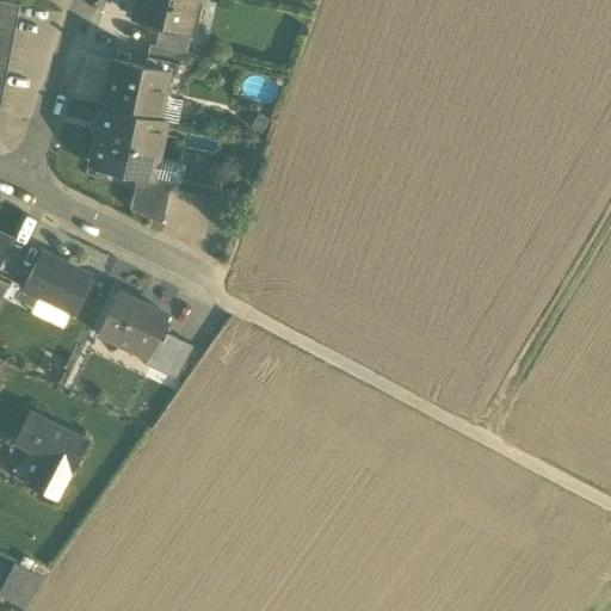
[(0,0),(0,16),(16,19),(19,5),(0,0)]
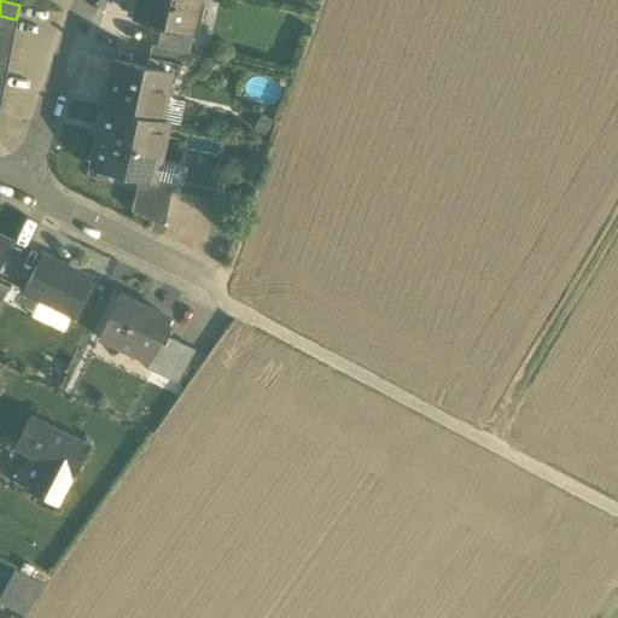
[(199,0),(141,0),(138,18),(135,18),(135,19),(159,24),(193,31),(193,30),(188,29),(194,1),(199,3),(199,0)]
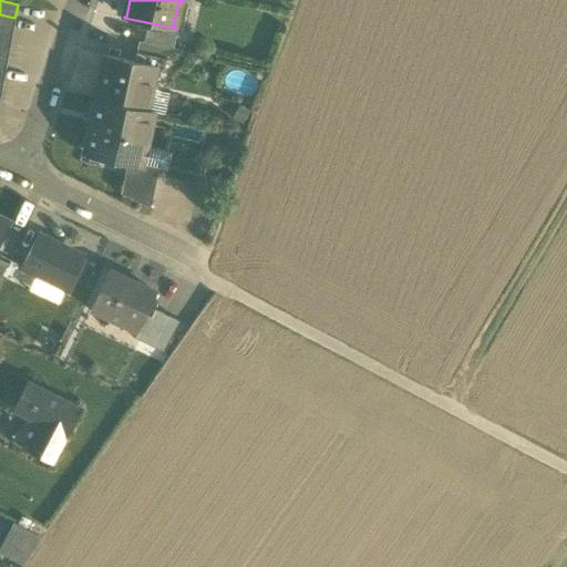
[(0,28),(12,31),(14,18),(0,14),(0,28)]
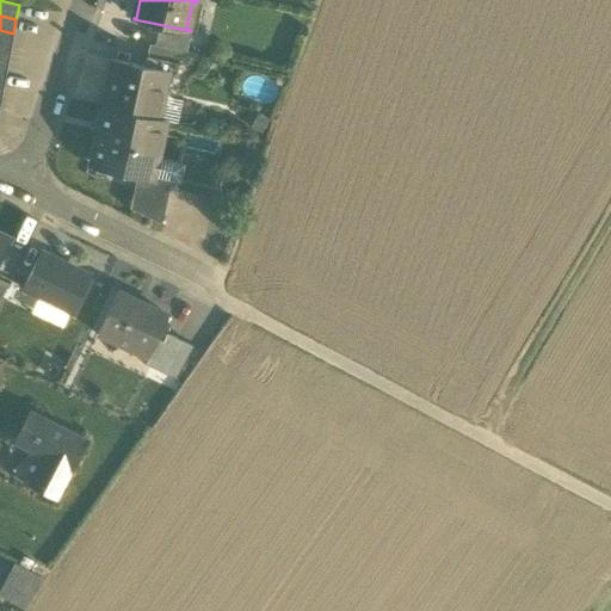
[(191,31),(158,24),(153,45),(181,51),(186,53),(191,31)]
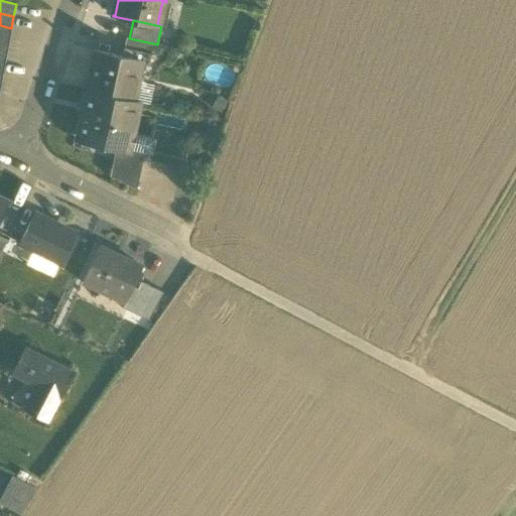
[(0,25),(0,36),(9,39),(11,28),(0,25)]
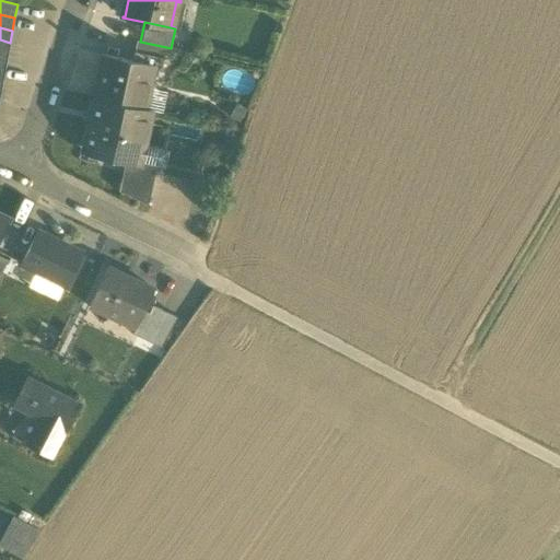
[(0,39),(0,53),(8,55),(10,43),(0,39)]
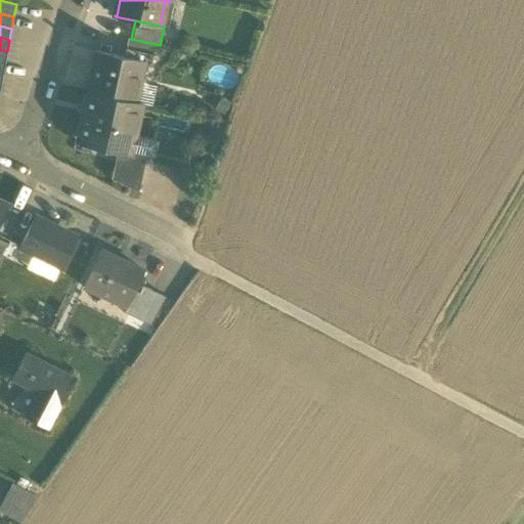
[(153,63),(156,44),(131,39),(128,38),(124,57),(142,61),(153,63)]
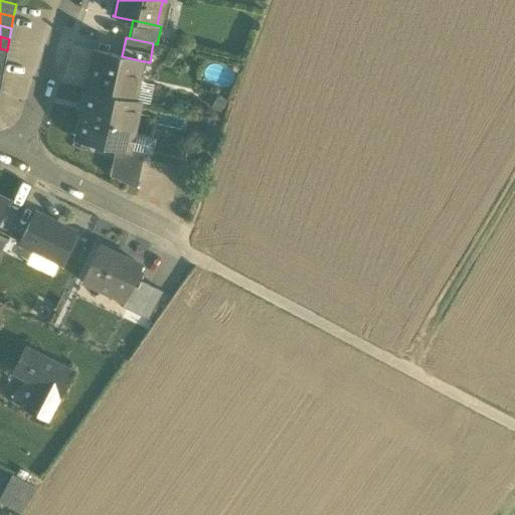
[(89,91),(92,92),(131,100),(135,80),(140,60),(122,56),(98,50),(89,91)]
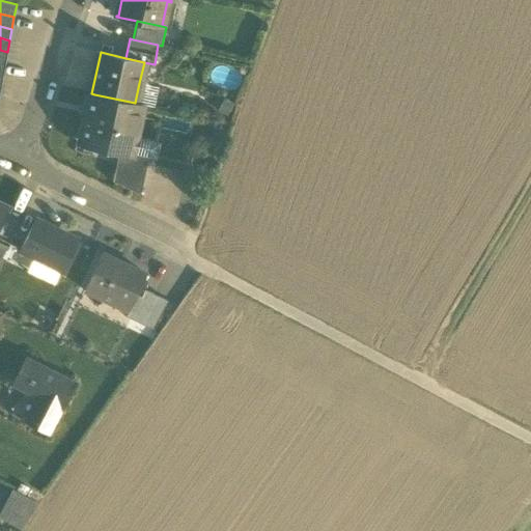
[(135,103),(141,105),(155,107),(159,87),(139,83),(135,103)]
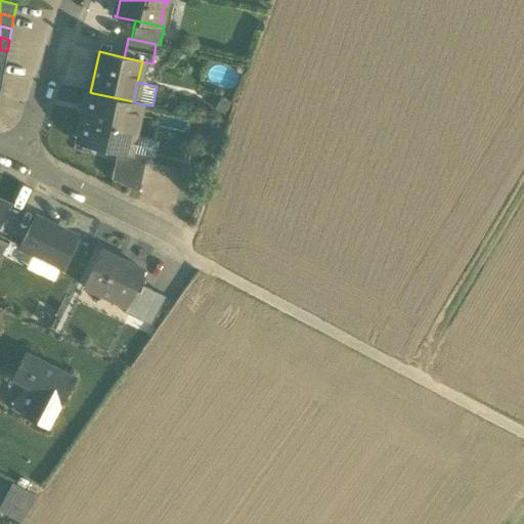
[(139,103),(133,101),(93,93),(92,102),(88,101),(85,115),(89,116),(87,124),(84,123),(80,138),(100,142),(103,147),(117,150),(131,154),(132,151),(135,135),(138,123),(135,122),(139,103)]
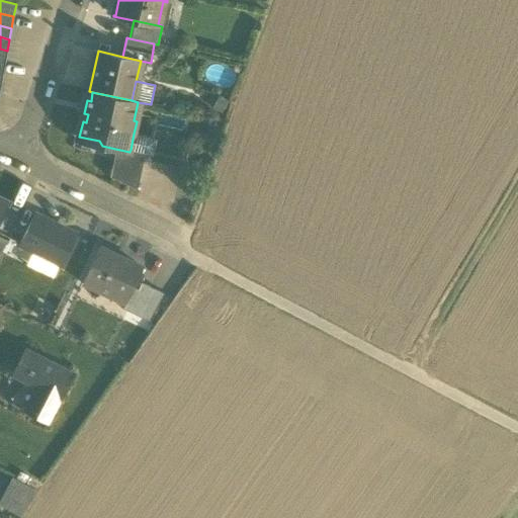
[(157,139),(134,134),(131,150),(145,154),(144,159),(153,160),(157,139)]
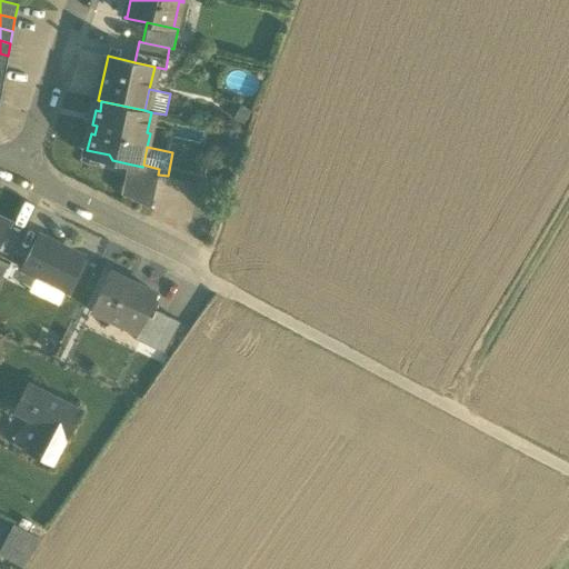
[(121,195),(150,208),(158,175),(159,169),(143,165),(142,167),(127,163),(121,195)]
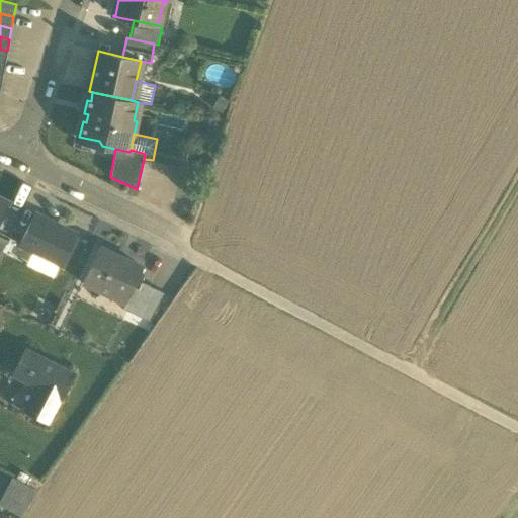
[(0,219),(4,211),(8,202),(0,197),(0,219)]
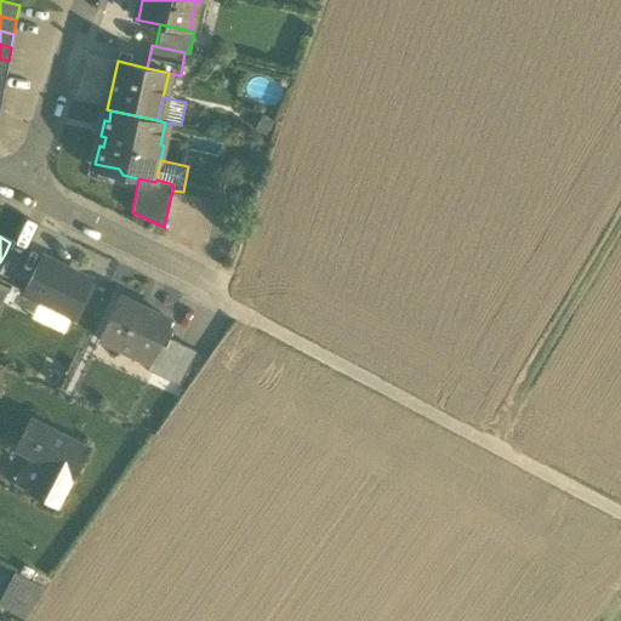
[(22,262),(5,254),(0,262),(0,283),(9,288),(22,262)]
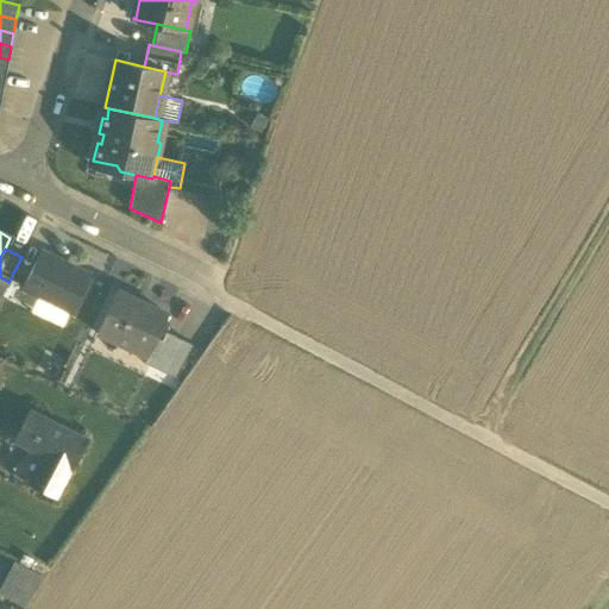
[(88,276),(39,252),(24,286),(39,294),(73,309),(88,276)]
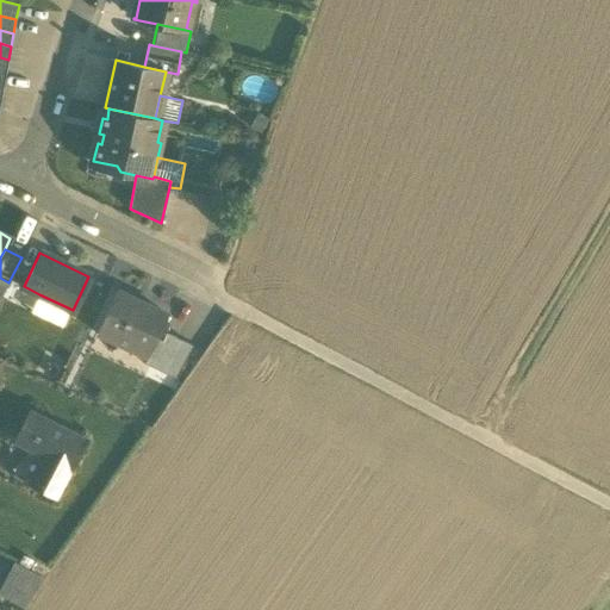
[(97,332),(153,360),(162,340),(156,337),(167,315),(117,291),(116,292),(124,296),(114,316),(106,312),(97,332)]
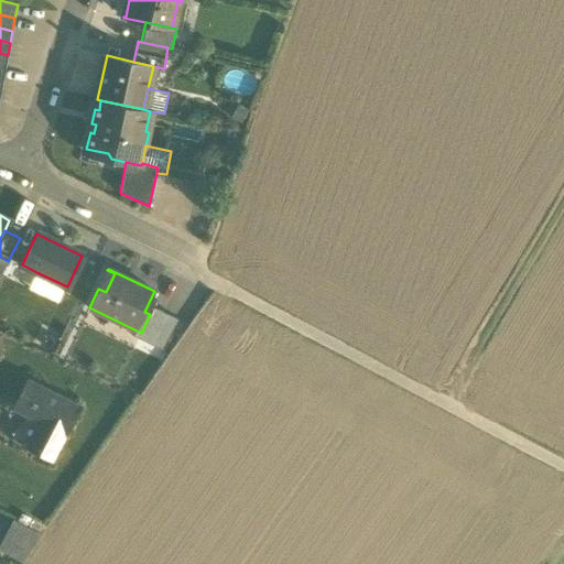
[(107,270),(98,289),(106,292),(115,273),(107,270)]
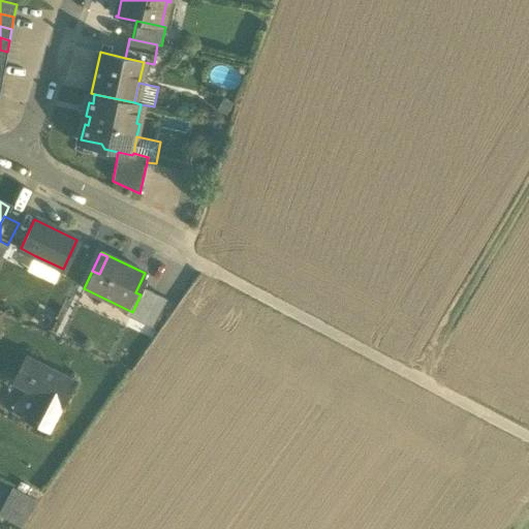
[(63,269),(34,255),(27,271),(55,284),(63,269)]
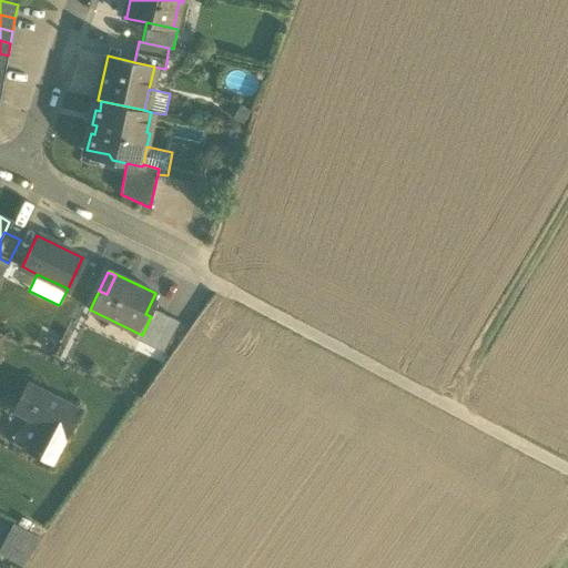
[(179,322),(166,315),(154,310),(151,316),(142,335),(140,341),(151,346),(163,353),(179,322)]
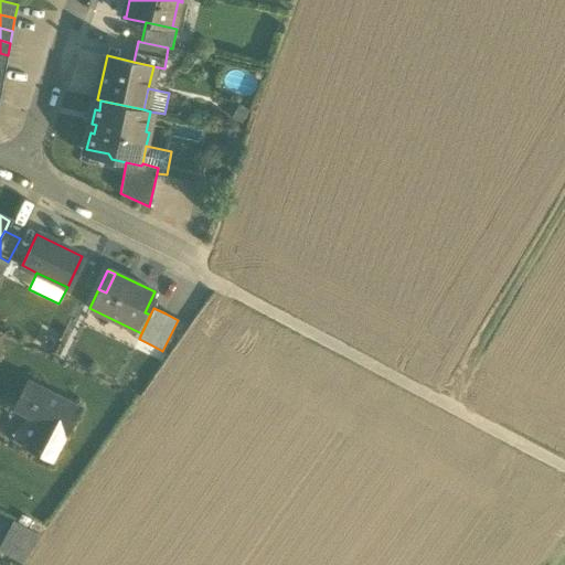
[(27,449),(51,462),(65,435),(66,436),(81,409),(27,381),(12,408),(41,423),(27,449)]
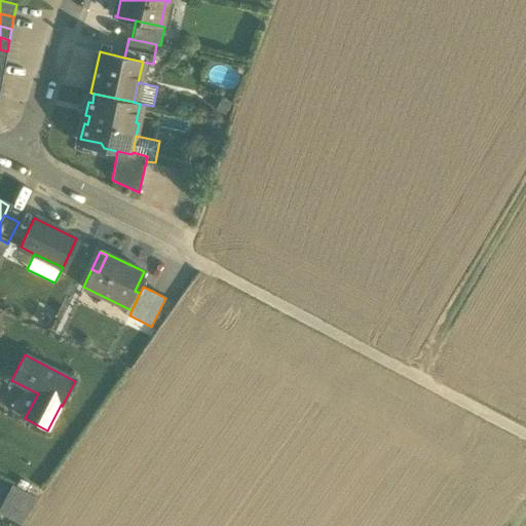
[(0,508),(0,513),(21,524),(26,516),(38,498),(12,485),(0,508)]
